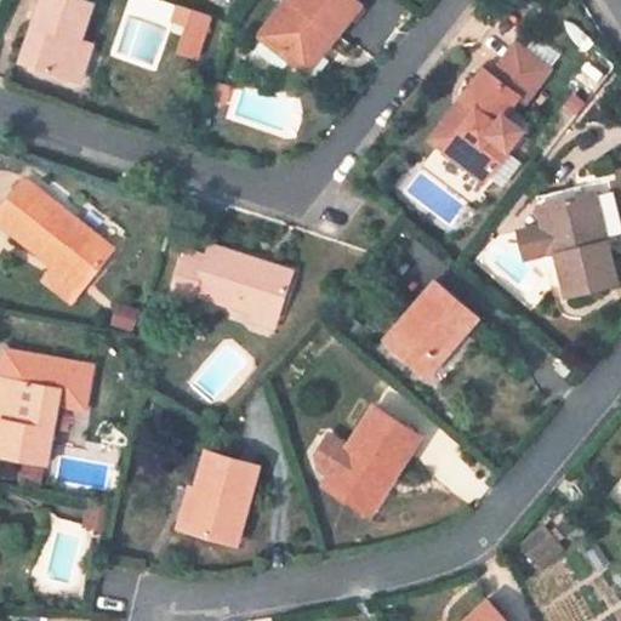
[(93,4),(81,0),(41,0),(21,62),(68,79),(80,43),(93,4)]
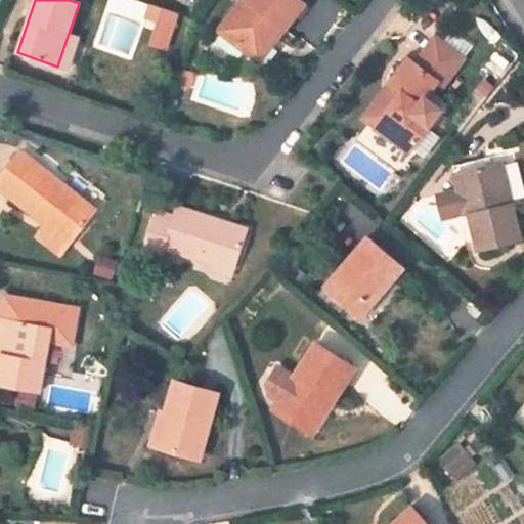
[(110,0),(107,11),(144,19),(147,1),(142,0),(110,0)]
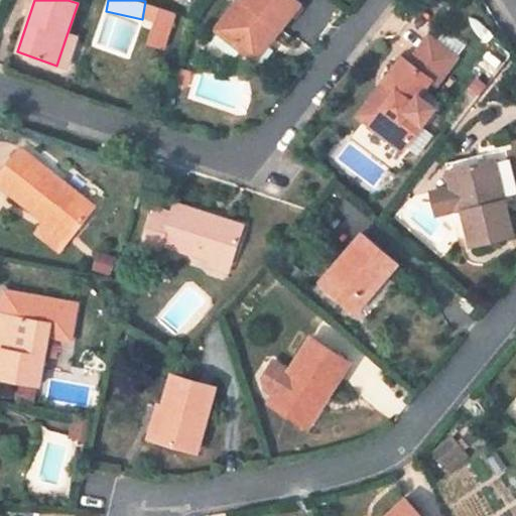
[(238,0),(216,29),(249,55),(273,24),(280,29),(300,3),(296,0),(238,0)]
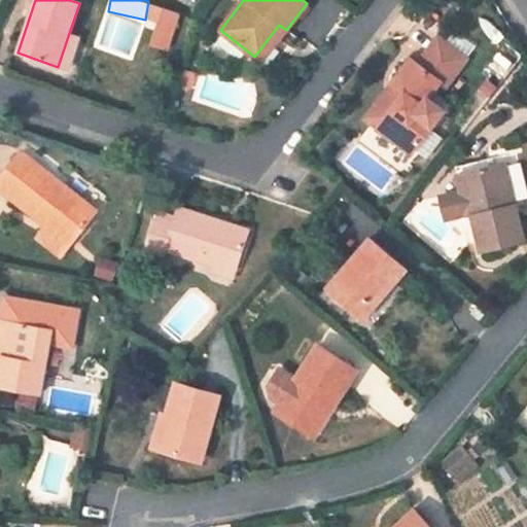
[(154,29),(151,45),(171,50),(180,11),(150,5),(145,26),(154,29)]
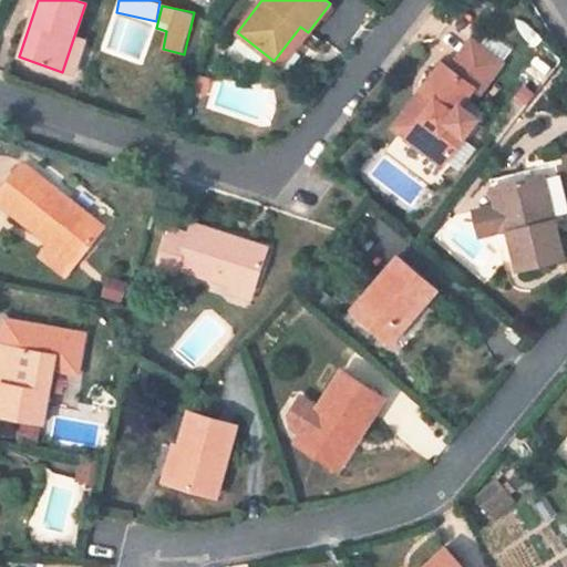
[(280,66),(308,32),(300,27),(274,61),(280,66)]
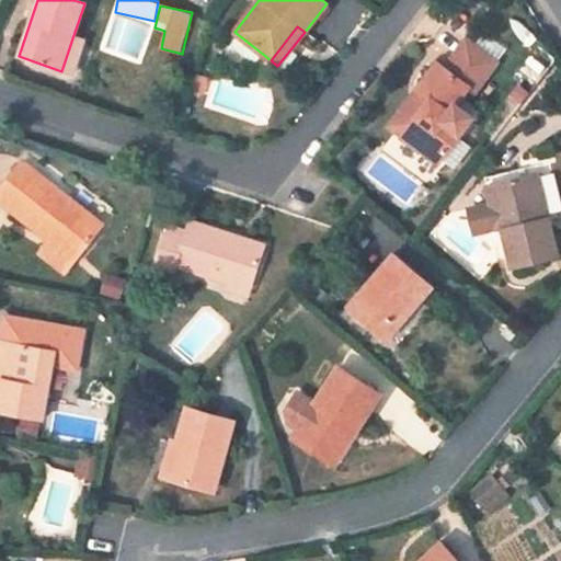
[(83,42),(72,38),(61,71),(72,75),(83,42)]
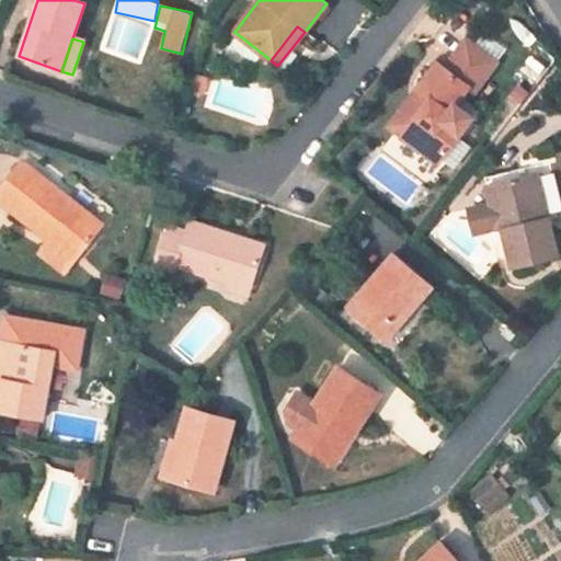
[(401,136),(438,164),(460,136),(460,135),(473,117),(456,104),(468,88),(474,92),(497,63),(467,39),(445,68),(437,63),(418,90),(419,91),(413,99),(411,96),(389,126),(401,136)]
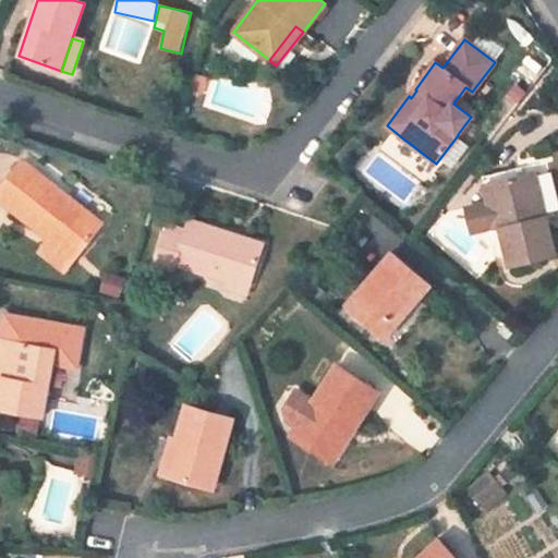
[(206,77),(195,74),(191,88),(202,92),(206,77)]
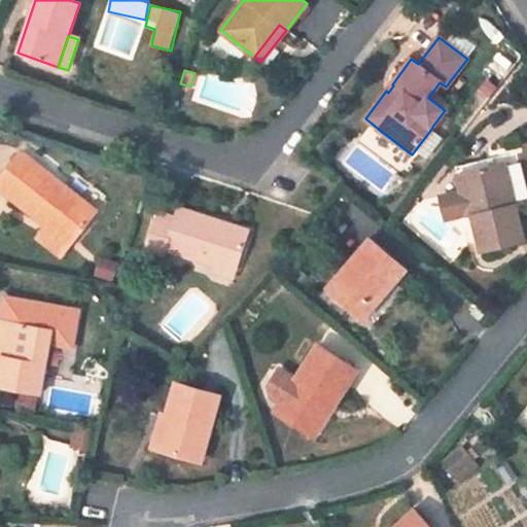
[(74,239),(97,211),(22,151),(0,177),(0,189),(46,226),(50,221),(74,239)]
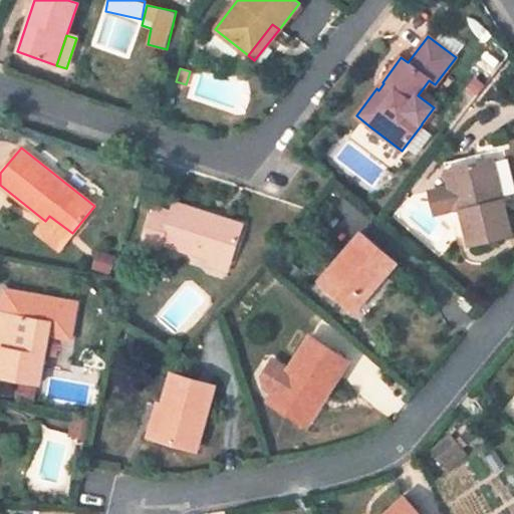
[(492,160),(485,162),(495,201),(502,199),(492,160)]
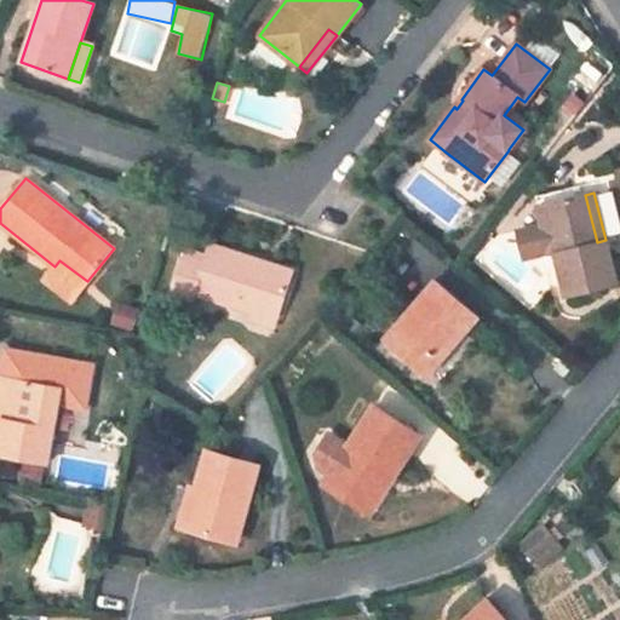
[(566,297),(616,283),(610,262),(606,240),(597,242),(585,195),(537,206),(541,225),(518,231),(524,258),(549,252),(549,256),(555,253),(566,297)]
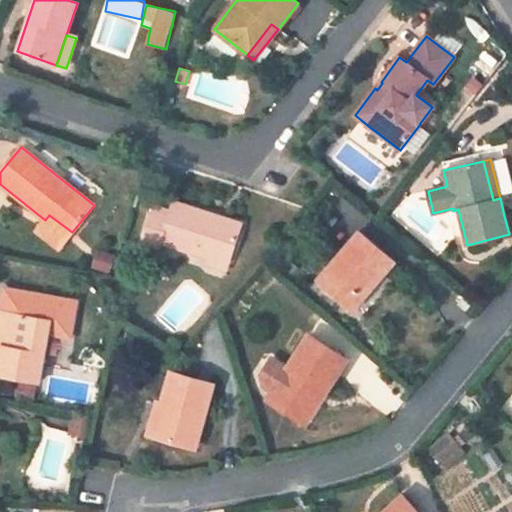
[(215,256),(230,261),(241,225),(221,218),(216,221),(211,219),(212,215),(173,202),(170,212),(154,207),(141,246),(157,251),(160,242),(211,259),(215,256)]
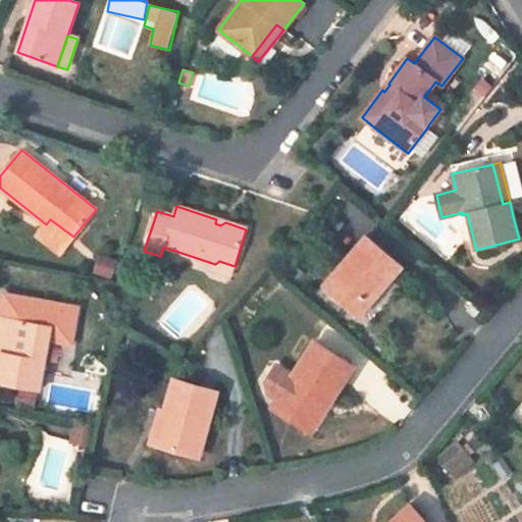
[(60,254),(73,237),(50,219),(46,224),(37,236),(60,254)]
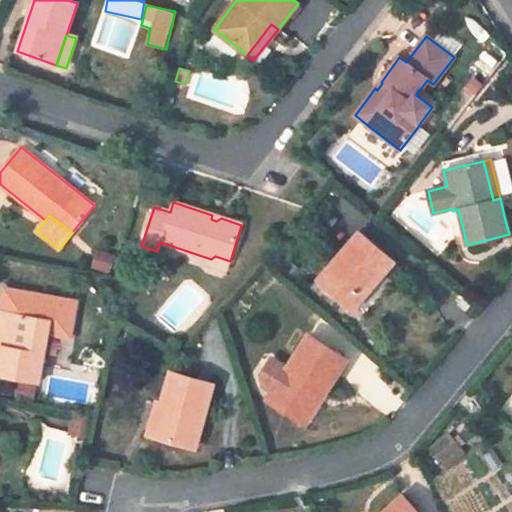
[(358,290),(365,296),(394,262),(359,232),(317,281),(345,305),(358,290)]
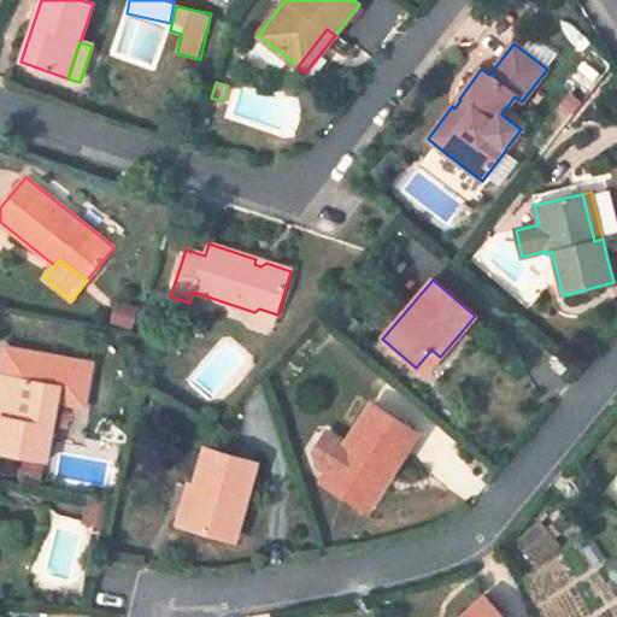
[(272,327),(277,315),(259,309),(254,312),(252,319),(272,327)]
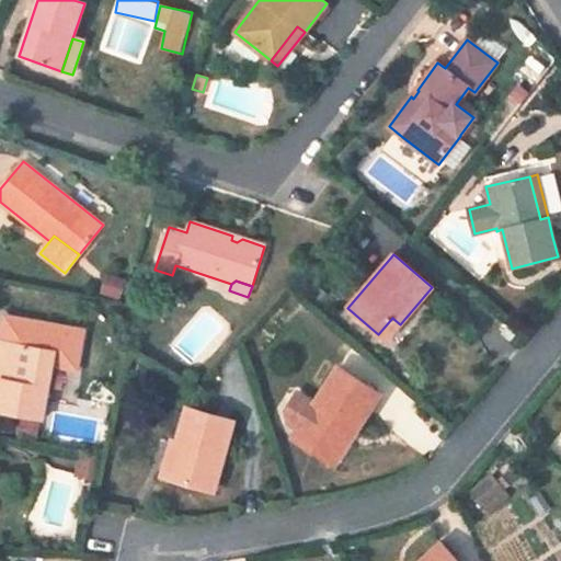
[(1,378),(0,386),(0,412),(42,420),(52,365),(76,370),(83,331),(6,317),(1,336),(6,342),(13,343),(7,379),(1,378)]
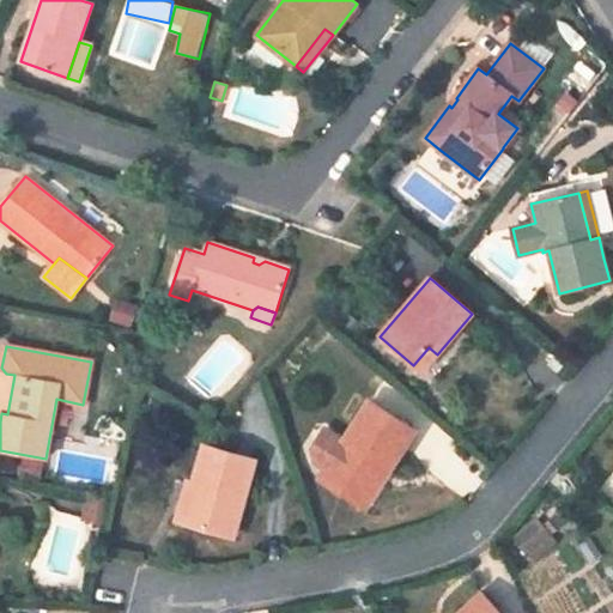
[(422,372),(437,354),(429,347),(413,365),(422,372)]
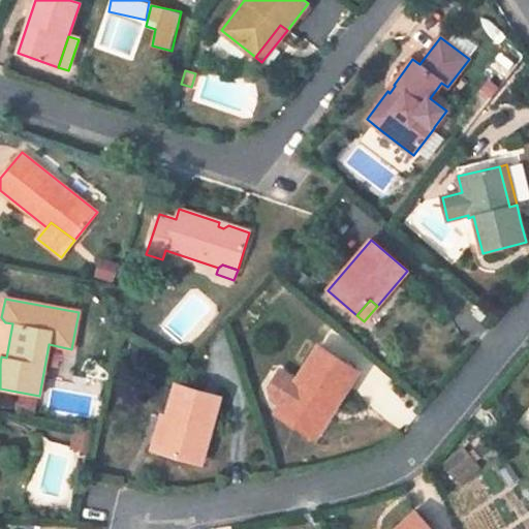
[(3,321),(0,336),(0,356),(1,356),(6,358),(12,323),(5,322),(3,321)]
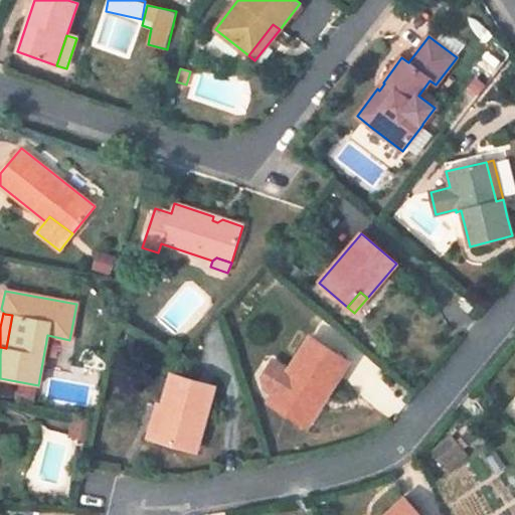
[(348,362),(310,337),(289,371),(273,360),(263,376),(266,388),(274,394),(269,402),(300,422),(320,390),(327,395),(348,362)]
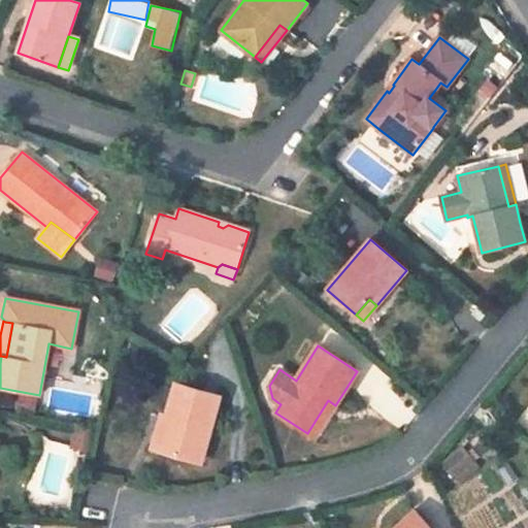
[(162,452),(200,463),(220,397),(176,385),(167,418),(171,419),(162,452)]
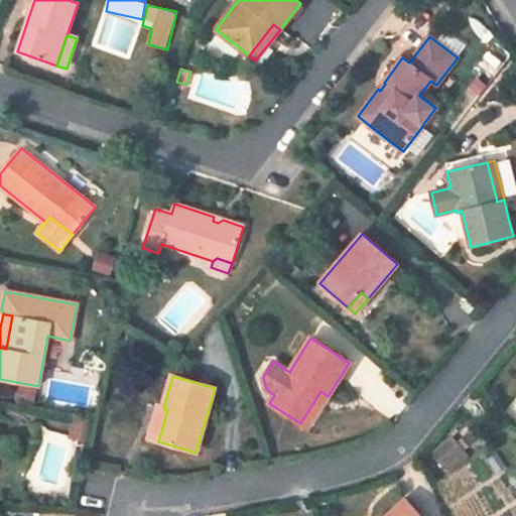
[(307,427),(328,396),(320,391),(300,423),(307,427)]
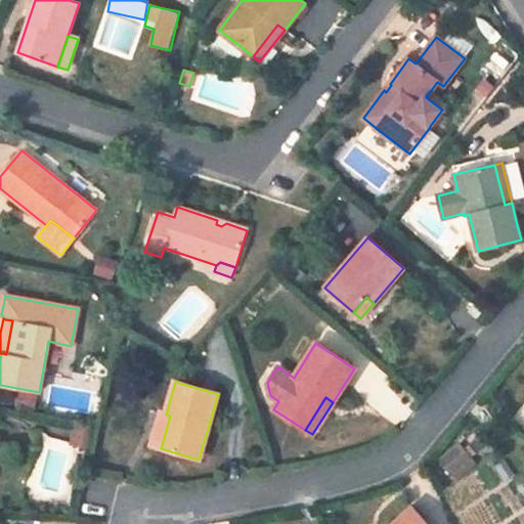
[(151,445),(161,448),(170,416),(166,415),(161,412),(151,445)]
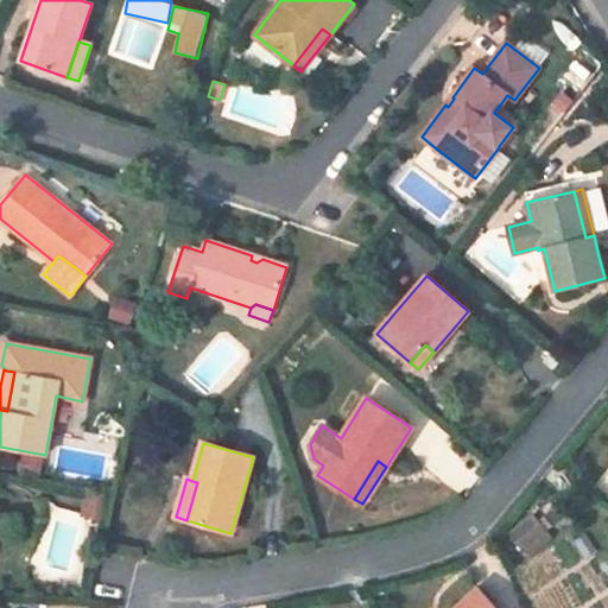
[(112,493),(89,489),(83,517),(105,520),(112,493)]
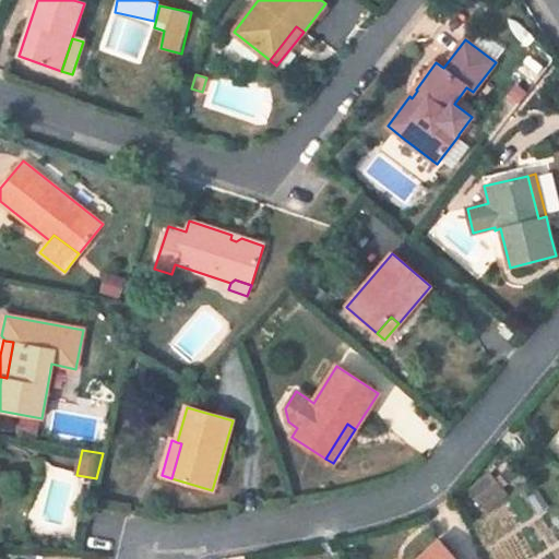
[(506,496),(489,475),(468,491),(486,511),(506,496)]
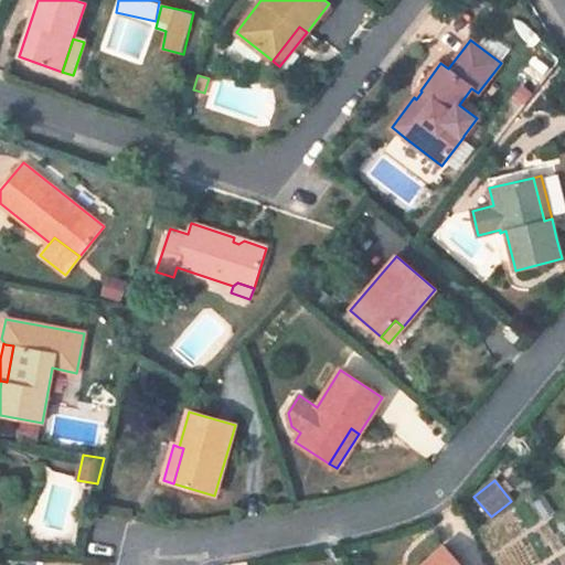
[(545,520),(554,513),(543,497),(534,503),(545,520)]
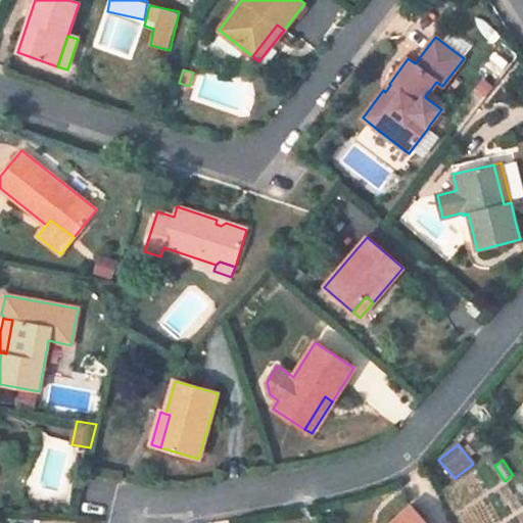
[(426,522),(410,507),(392,522),(426,522)]
